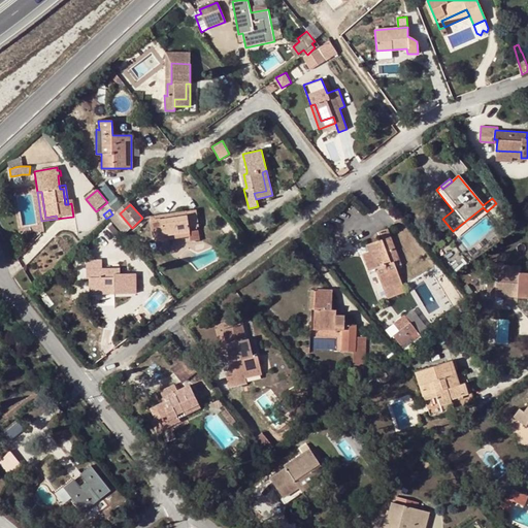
[(161,222),(161,218),(152,220),(155,242),(164,241),(164,237),(180,234),(180,239),(189,237),(190,240),(198,239),(197,227),(198,227),(196,212),(177,216),(178,220),(161,222)]
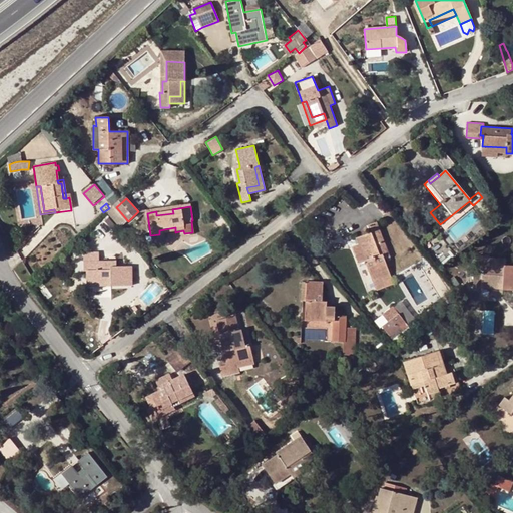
[(371,232),(360,236),(368,260),(364,261),(376,291),(385,287),(382,277),(390,274),(384,259),(383,255),(386,253),(381,241),(383,240),(376,221),(368,224),(371,232)]
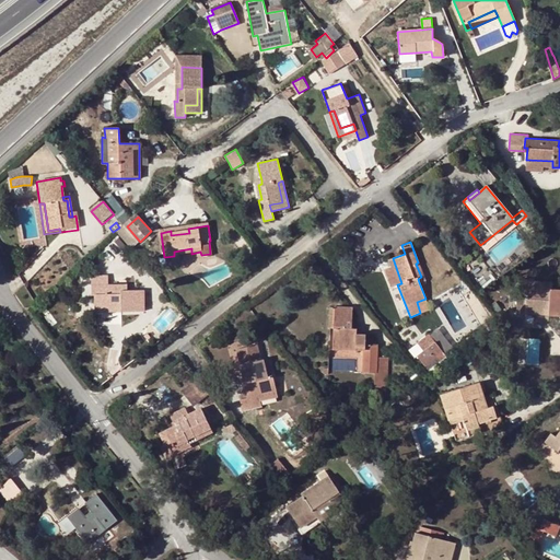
[(401,283),(393,258),(387,259),(397,284),(401,283)]
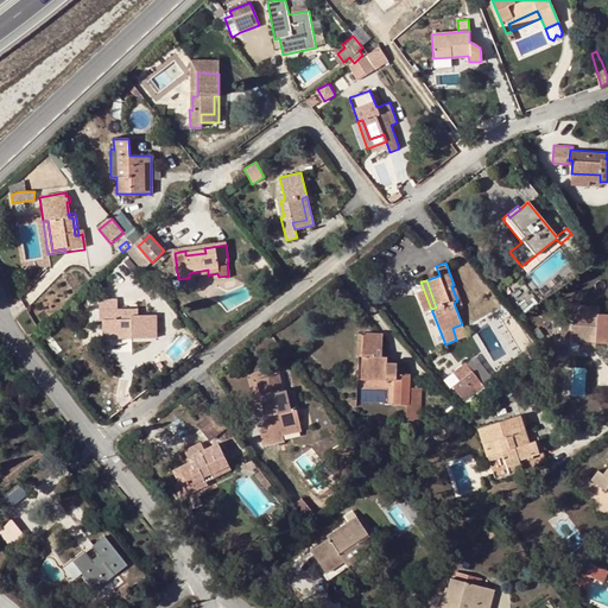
[(462,304),(454,285),(451,286),(457,301),(454,303),(455,306),(462,304)]
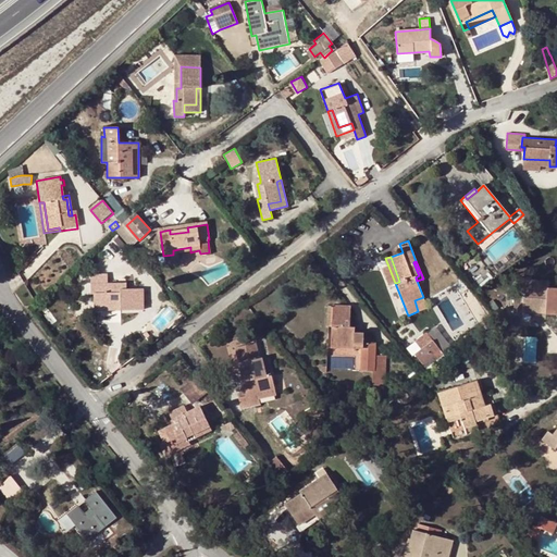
[(107,273),(90,274),(90,293),(94,293),(94,310),(100,310),(100,306),(120,306),(121,310),(144,309),(144,289),(126,289),(122,289),(121,285),(107,286),(107,283),(107,273)]
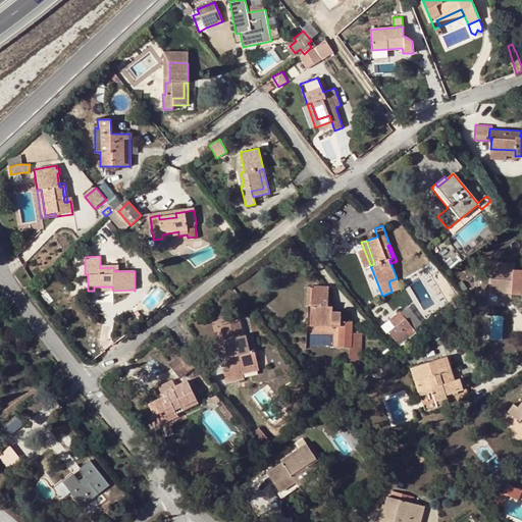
[(511,295),(521,295),(521,269),(513,269),(513,263),(491,262),(491,269),(482,268),(481,293),(489,294),(489,286),(511,289),(511,295)]
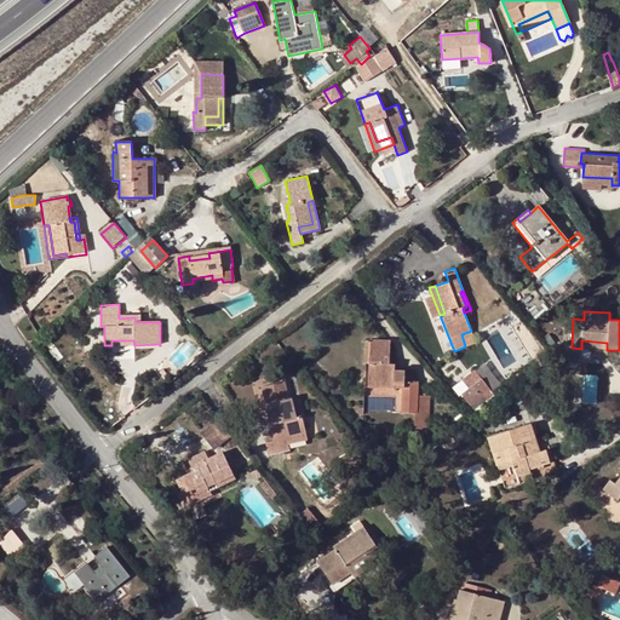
[(365,340),(365,363),(369,363),(373,363),(374,340),(365,340)]
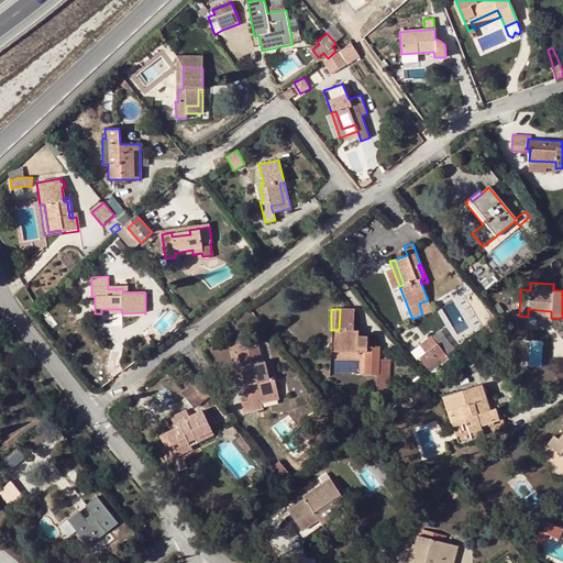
[(339,330),(335,330),(334,350),(365,352),(365,374),(377,375),(376,389),(389,390),(390,360),(379,359),(379,346),(367,346),(367,337),(357,335),(353,335),(353,330),(354,310),(340,309),(339,330)]
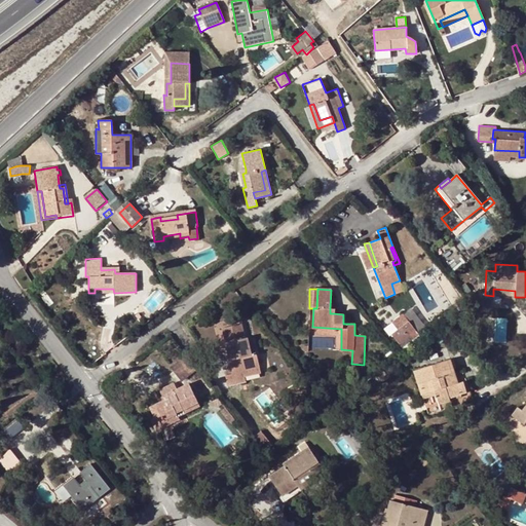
[(408,321),(391,335),(402,348),(418,334),(408,321)]
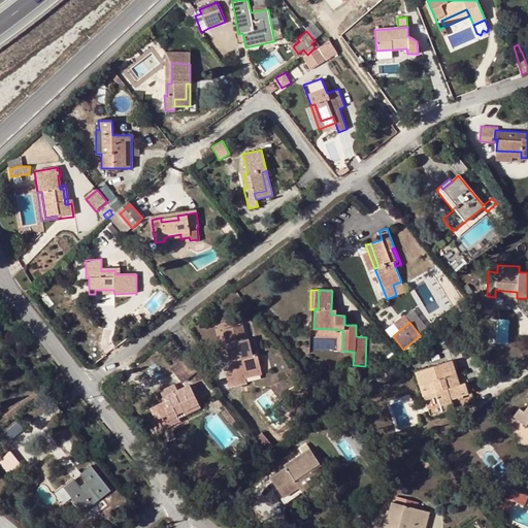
[(233,375),(226,376),(229,387),(246,384),(246,382),(245,377),(261,373),(257,358),(253,359),(250,343),(246,343),(242,325),(224,329),(231,362),(229,362),(233,375)]
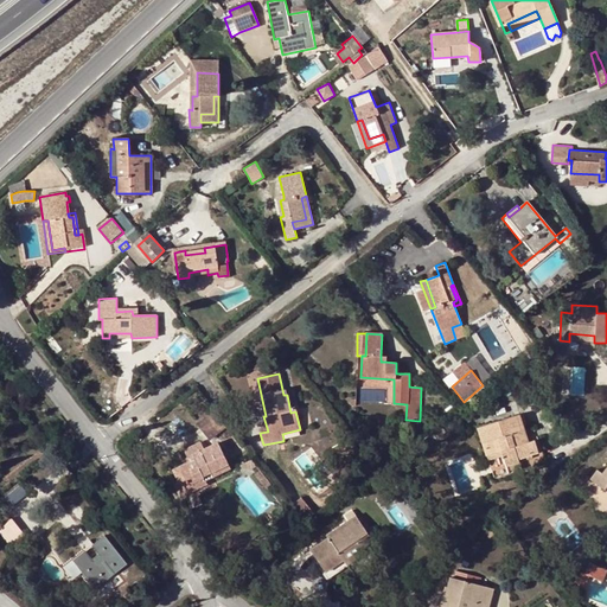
[(227,425),(215,409),(198,423),(210,439),(227,425)]
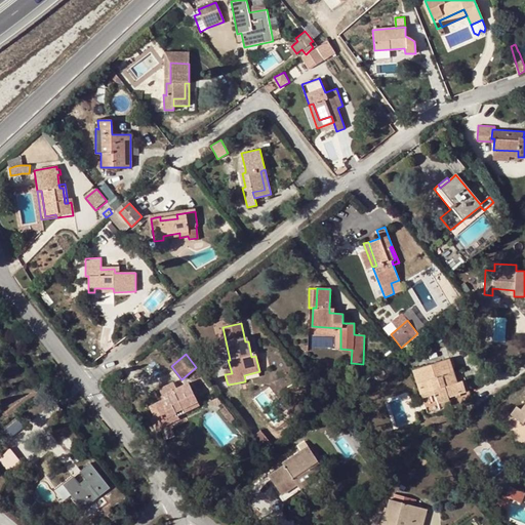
[(448,359),(412,370),(419,394),(433,390),(438,403),(449,400),(448,398),(457,395),(465,392),(461,380),(456,382),(453,384),(451,377),(454,376),(451,368),(448,359)]
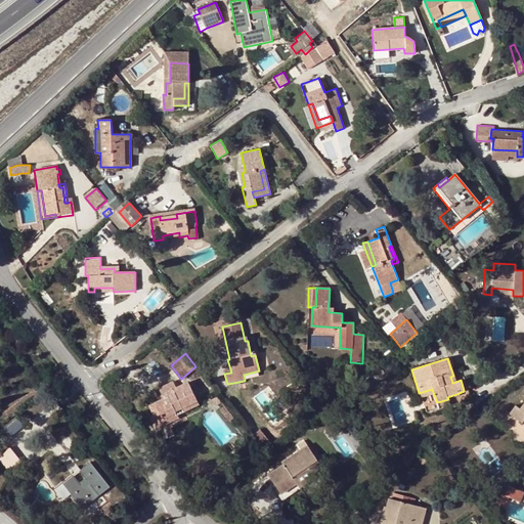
[(244,375),(245,379),(260,376),(259,370),(244,375)]
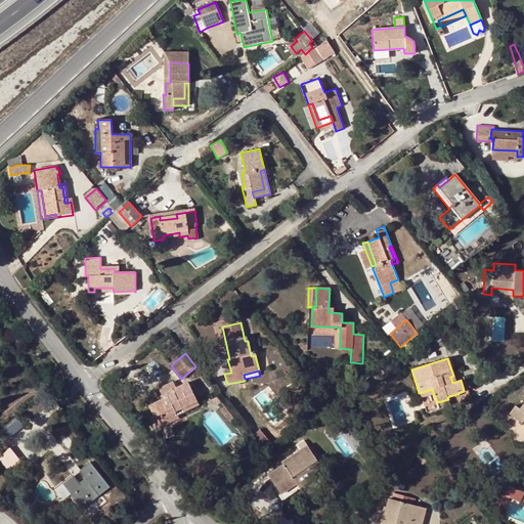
[(172,381),(159,388),(164,397),(148,405),(154,416),(149,418),(155,429),(178,418),(176,413),(199,403),(187,382),(176,388),(172,381)]
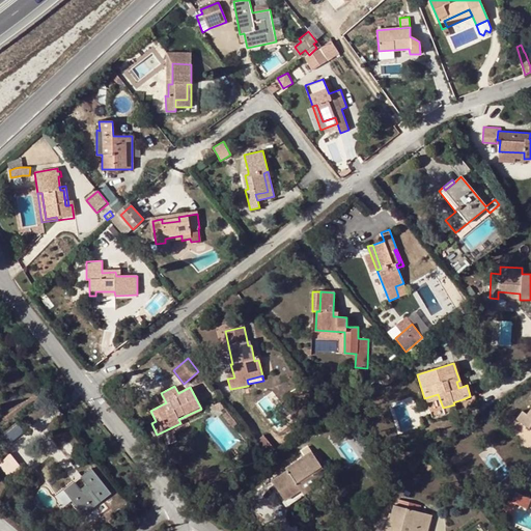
[(445,414),(455,410),(454,404),(443,408),(438,394),(424,398),(426,402),(434,400),(438,412),(443,410),(445,414)]
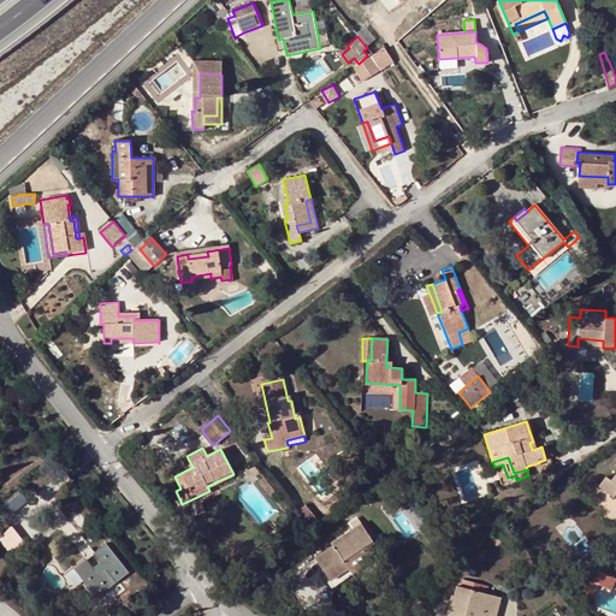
[(254,467),(248,469),(250,478),(260,473),(254,467)]
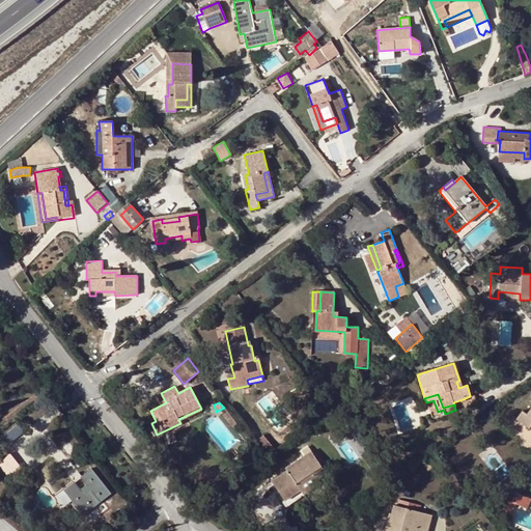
[(529,429),(530,425),(530,424),(530,407),(526,414),(522,411),(515,419),(529,429)]
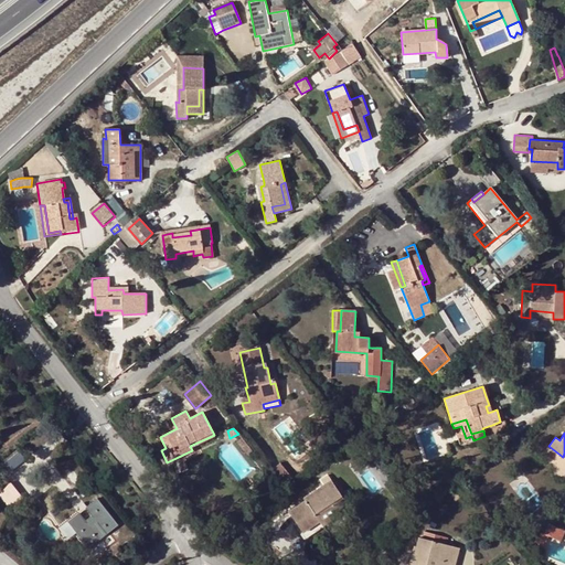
[(253,450),(243,437),(237,441),(247,455),(253,450)]
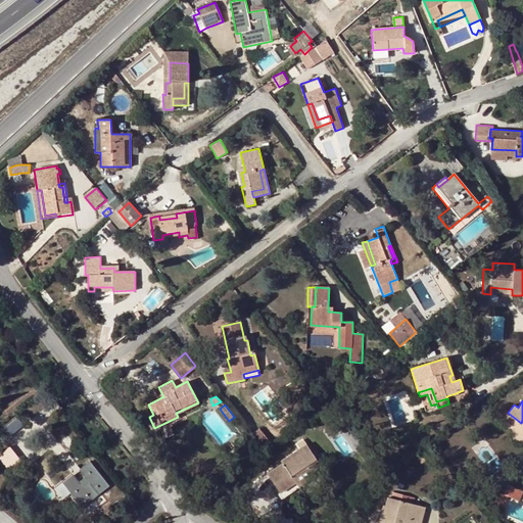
[(19,418),(4,428),(8,435),(24,425),(19,418)]
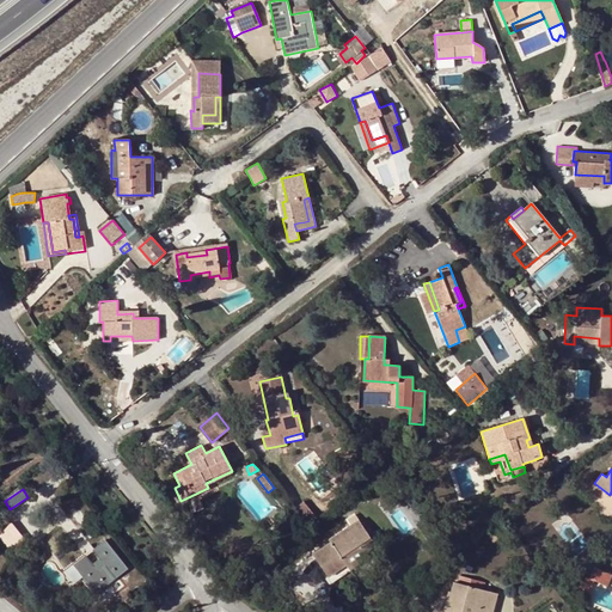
[(17,521),(35,507),(28,499),(11,513),(17,521)]
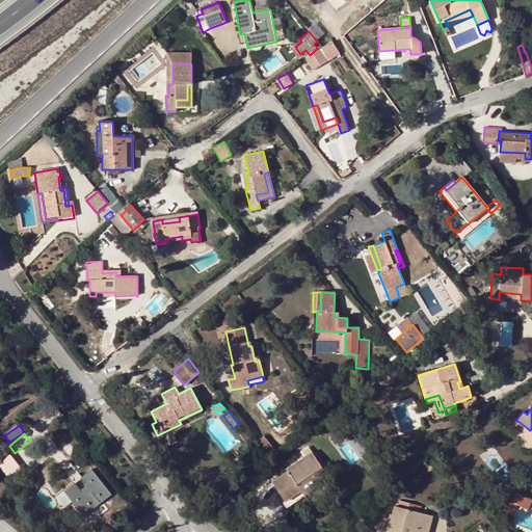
[(262,437),(255,443),(267,457),(274,452),(262,437)]
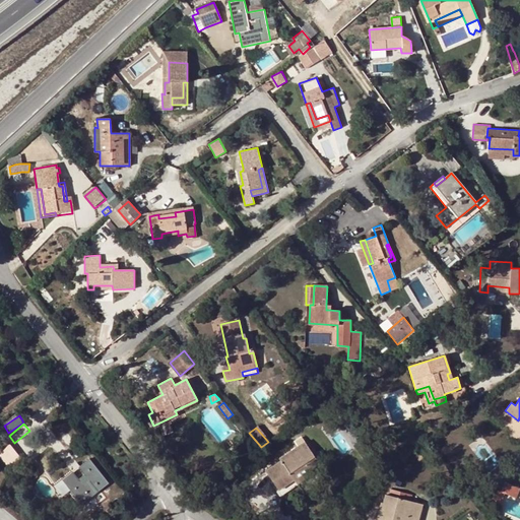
[(266,471),(278,490),(294,479),(290,474),(307,464),(310,469),(319,463),(305,442),(280,458),(281,461),(266,471)]
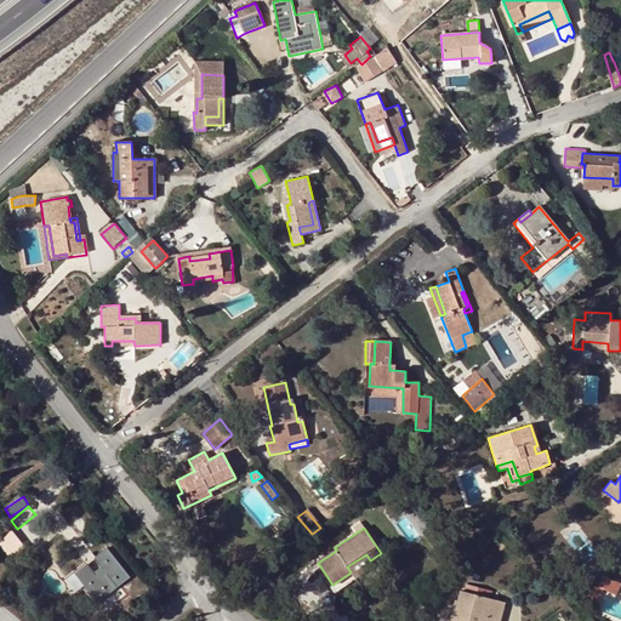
[(12,530),(0,540),(0,541),(15,560),(28,550),(12,530)]
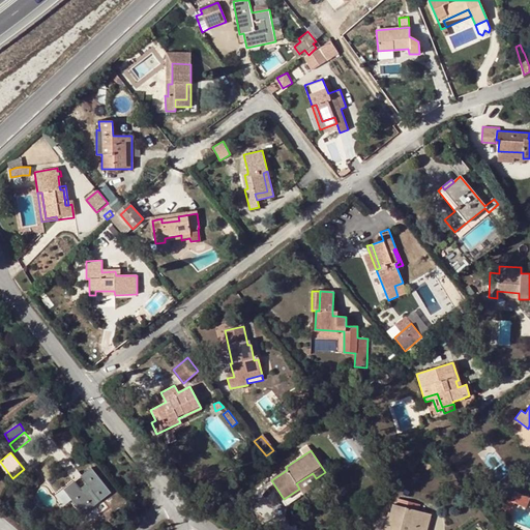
[(83,513),(111,493),(91,467),(81,475),(89,486),(82,491),(74,480),(63,490),(83,513)]
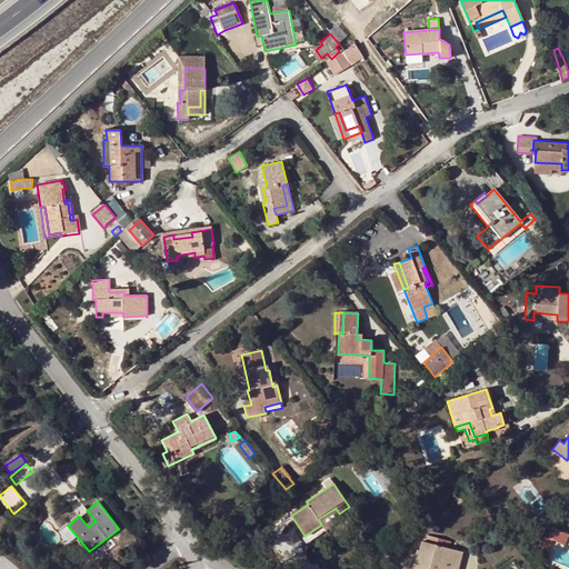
[(321,525),(305,536),(302,537),(306,543),(342,519),(339,513),(336,508),(318,519),(321,525)]
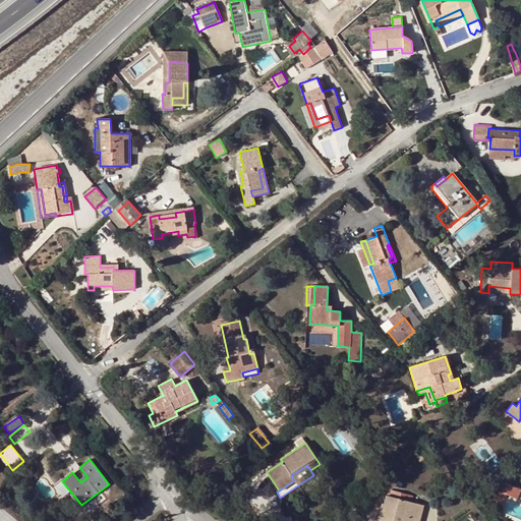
[(519,489),(505,483),(501,493),(506,494),(516,498),(519,489)]
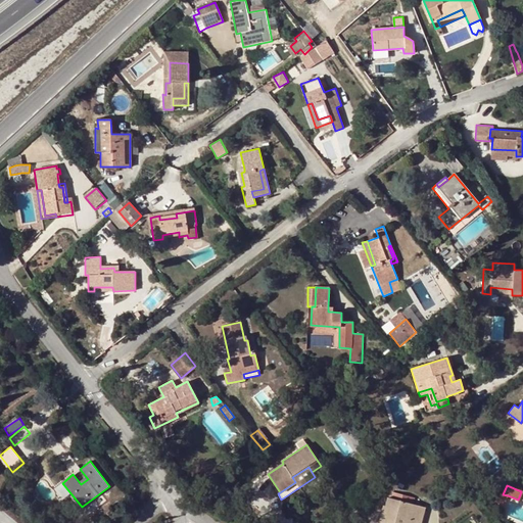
[(508,495),(503,494),(500,492),(493,506),(502,509),(508,495)]
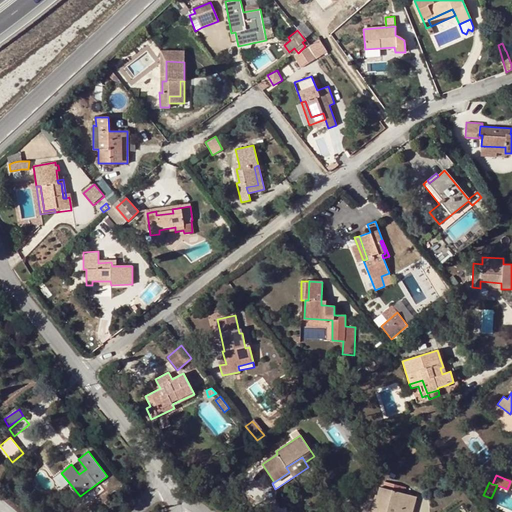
[(410,511),(414,497),(379,487),(377,495),(374,495),(369,511),(410,511)]
